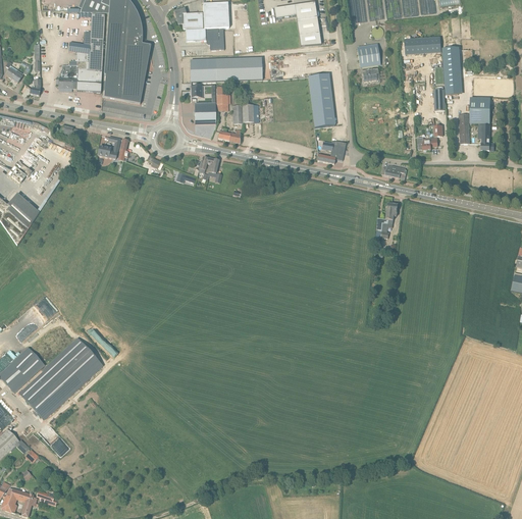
[(85,0),(81,11),(109,11),(104,73),(105,73),(104,95),(103,95),(140,102),(138,101),(139,88),(141,88),(147,57),(141,56),(141,53),(143,53),(142,45),(143,35),(143,32),(142,28),(142,24),(141,20),(140,17),(138,14),(137,10),(135,7),(133,4),(131,2),(129,0),(85,0)]
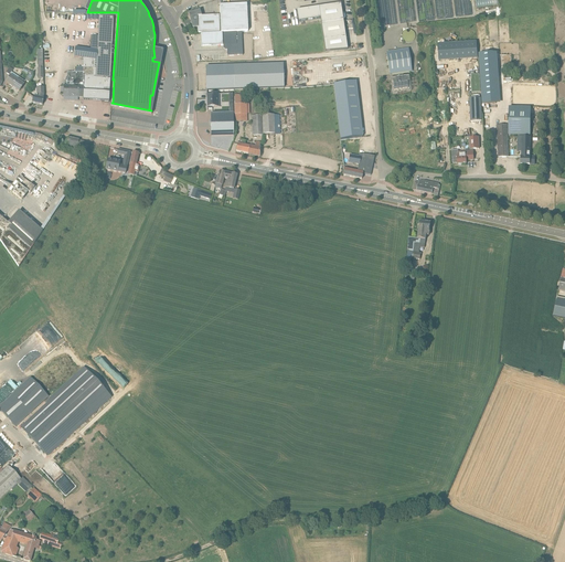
[(247,29),(246,1),(220,2),(221,30),(242,29),(247,29)]
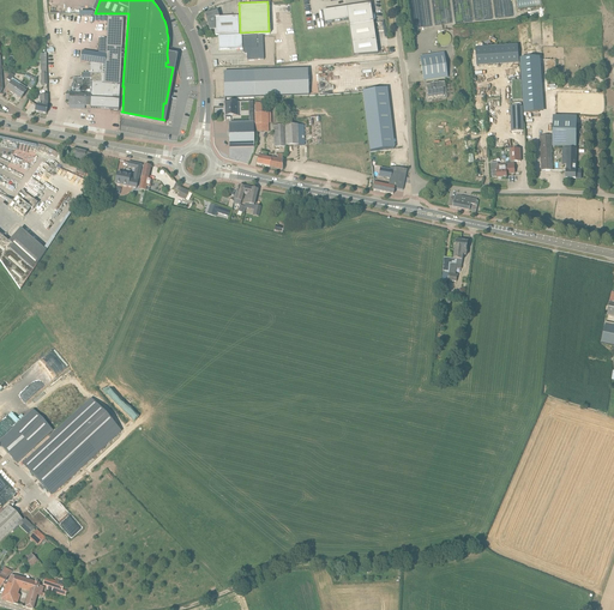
[(324,19),(348,16),(349,22),(373,18),(369,1),(347,5),(323,7),(324,19)]
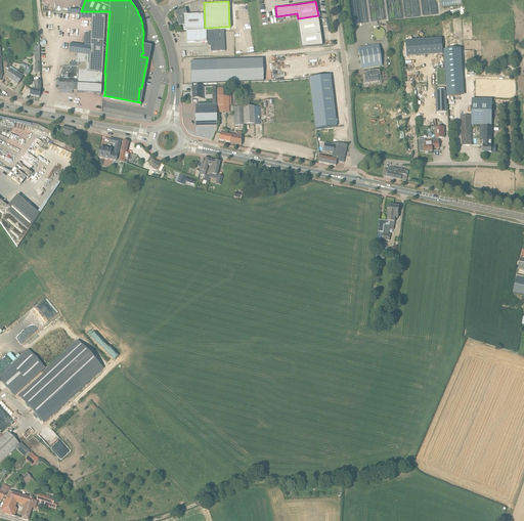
[(183,23),(183,28),(204,27),(203,11),(186,12),(185,7),(175,10),(179,23),(183,23)]
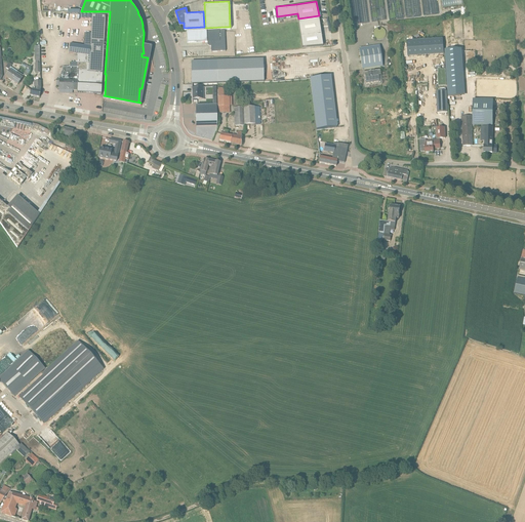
[(300,34),(321,31),(319,16),(319,15),(298,18),(300,34)]
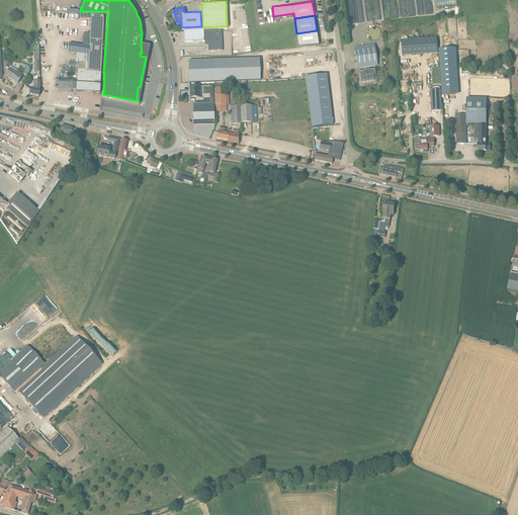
[(223,48),(222,26),(202,27),(184,28),(184,39),(205,38),(205,39),(207,41),(208,49),(223,48)]
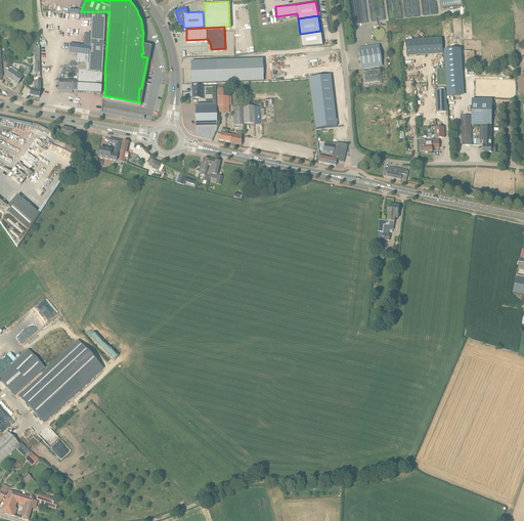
[(407,53),(442,51),(441,36),(406,38),(407,53)]
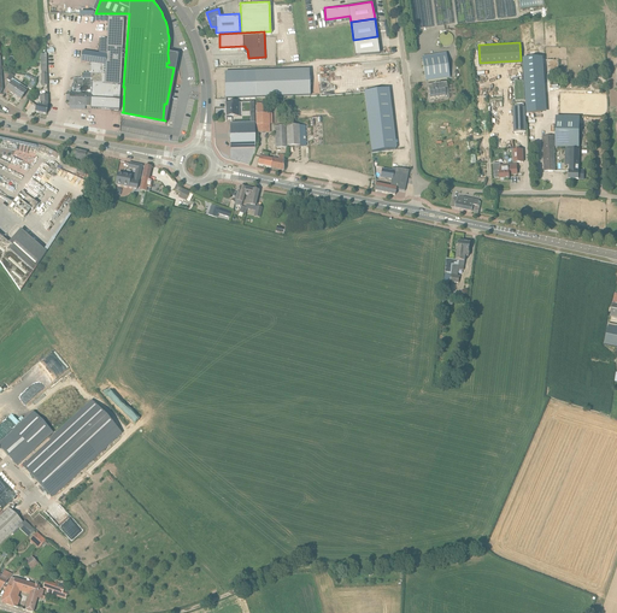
[(90,75),(76,76),(74,76),(72,89),(70,89),(69,101),(90,102),(111,104),(111,107),(119,108),(121,81),(104,81),(105,75),(105,63),(110,63),(111,56),(111,53),(111,52),(106,52),(82,48),(81,59),(100,62),(101,71),(90,71),(90,74),(90,75)]
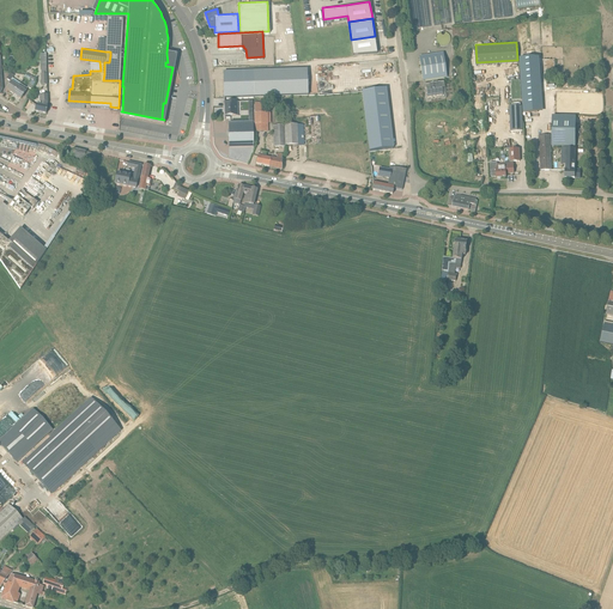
[(419,54),(423,78),(447,74),(443,50),(419,54)]
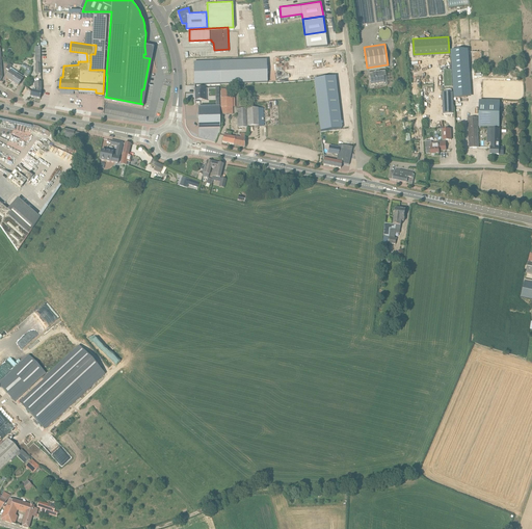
[(451,53),(454,95),(467,94),(463,52),(451,53)]
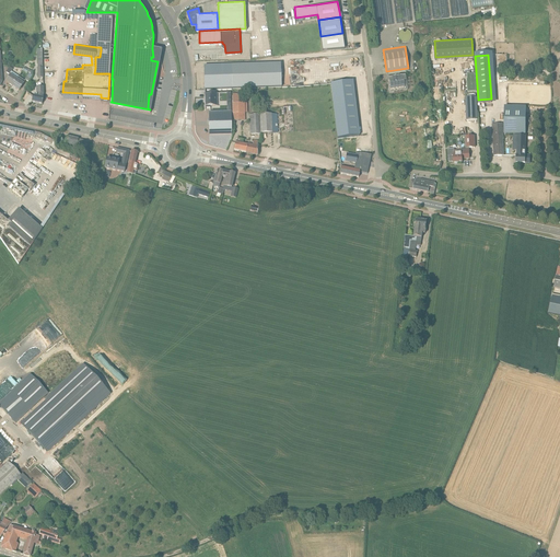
[(273,61),(203,64),(205,86),(281,84),(281,65),(273,61)]
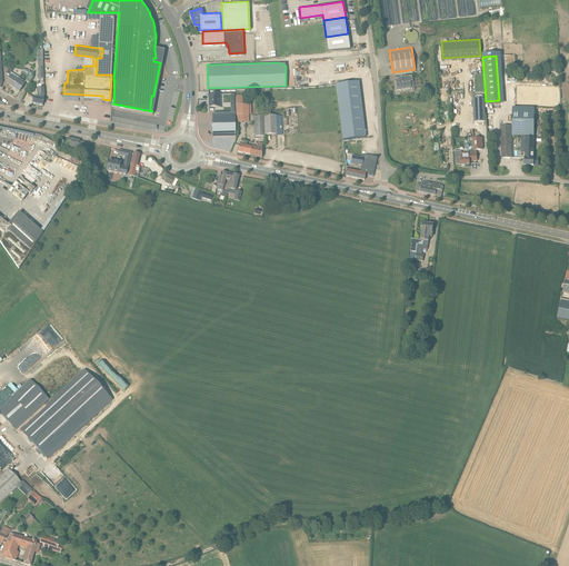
[(506,80),(515,80),(515,76),(508,76),(508,69),(505,69),(506,80)]
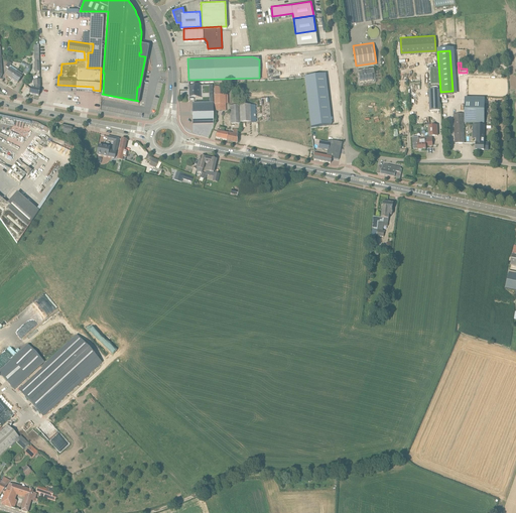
[(438,66),(430,66),(431,81),(439,81),(438,66)]
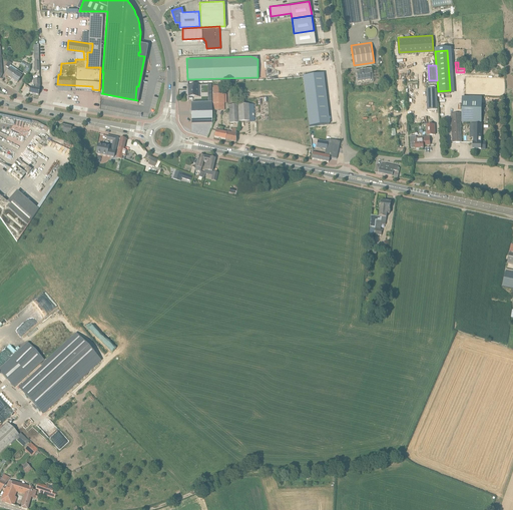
[(11,75),(15,70),(9,66),(5,71),(11,75)]
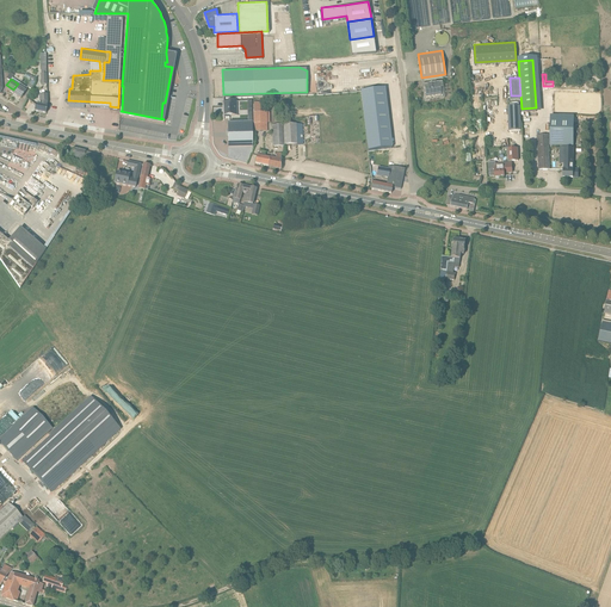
[(20,95),(28,85),(25,84),(23,86),(18,84),(13,90),(20,95)]
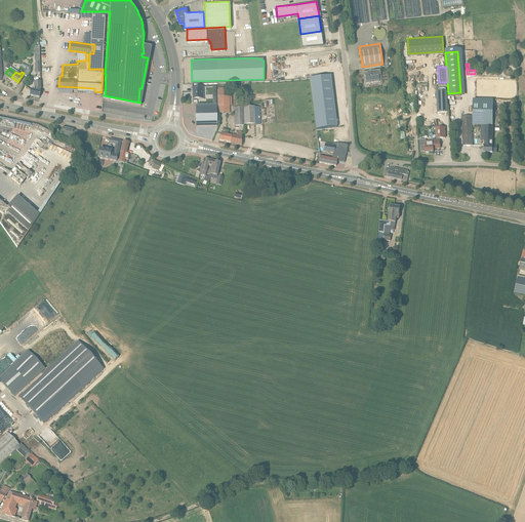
[(311,75),(317,127),(337,125),(331,73),(311,75)]
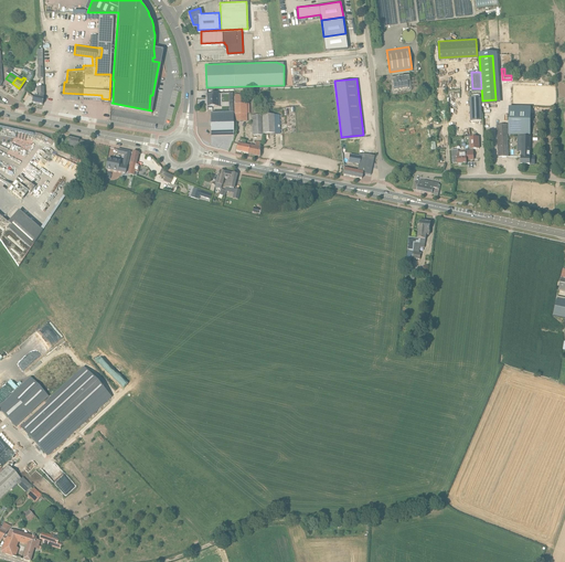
[(396,81),(397,91),(412,88),(409,78),(396,81)]
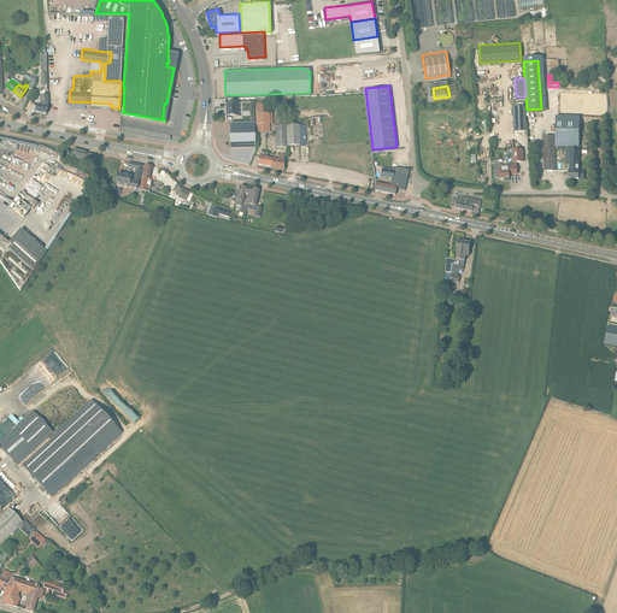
[(48,100),(48,92),(43,92),(40,92),(40,99),(40,104),(36,102),(35,108),(46,111),(48,105),(47,104),(48,100)]
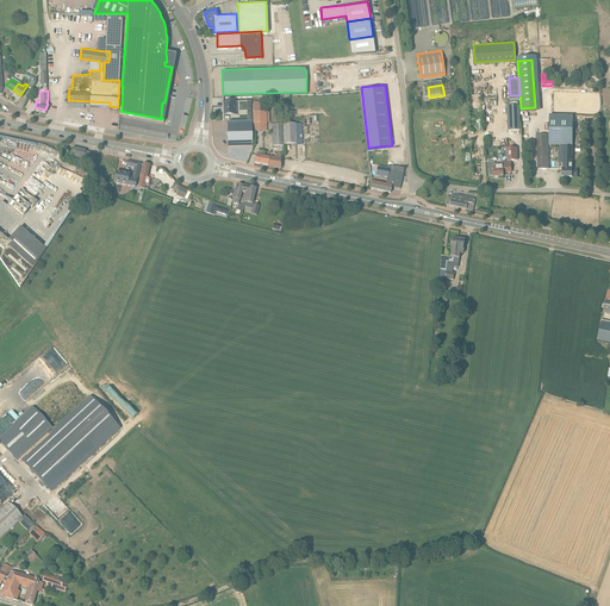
[(224,102),(224,112),(234,112),(234,106),(236,106),(236,98),(226,98),(226,102),(224,102)]
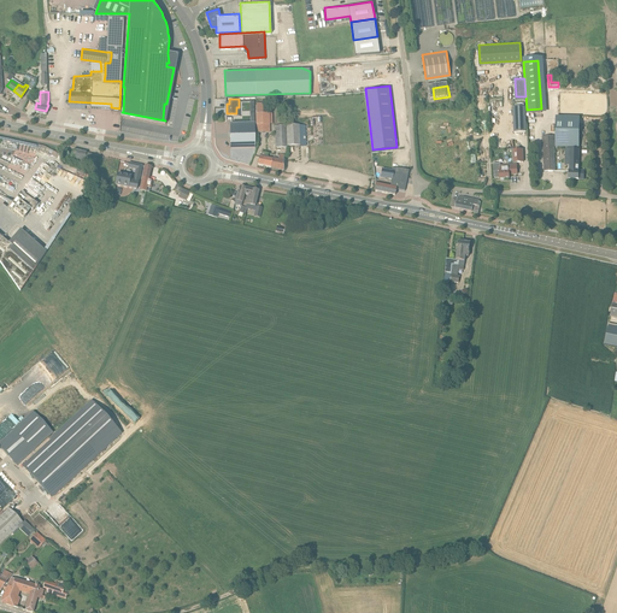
[(257,111),(257,112),(257,122),(269,122),(269,111),(257,111)]
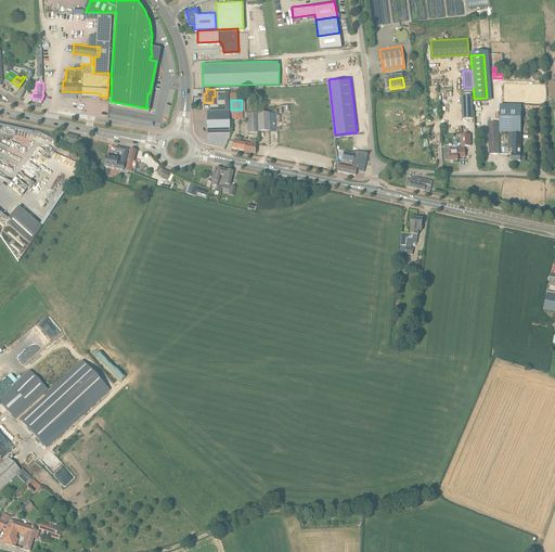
[(473,116),(473,105),(462,105),(462,116),(473,116)]
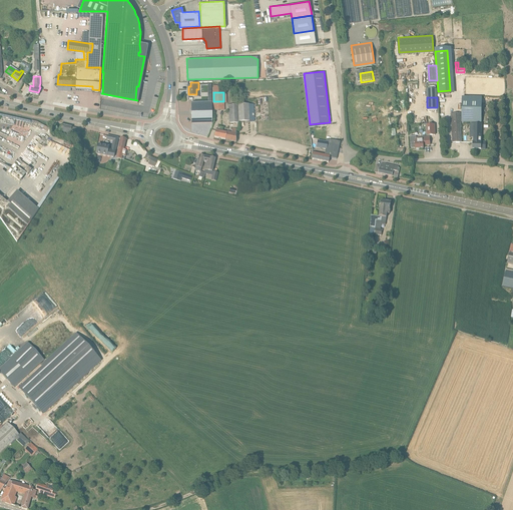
[(207,99),(191,99),(191,120),(212,120),(211,99),(207,99)]
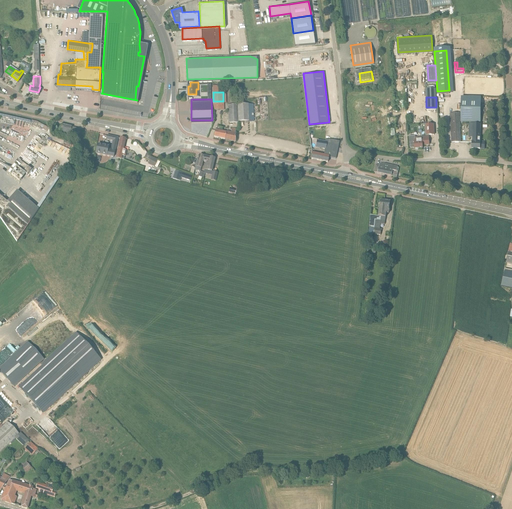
[(480,120),(481,100),(461,99),(461,119),(480,120)]
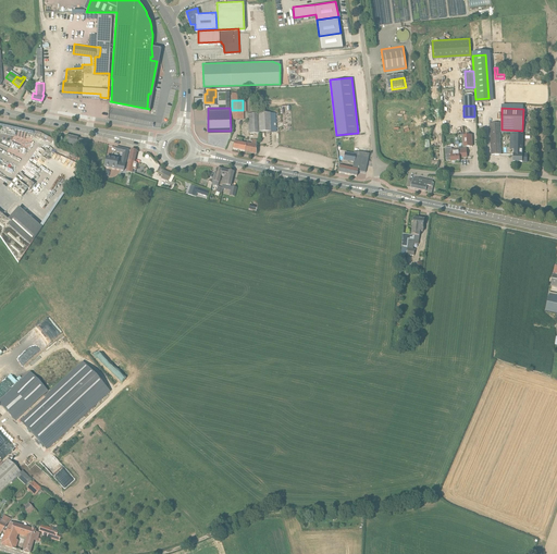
[(270,110),(258,111),(248,111),(249,131),(260,131),(260,130),(271,128),(270,110)]
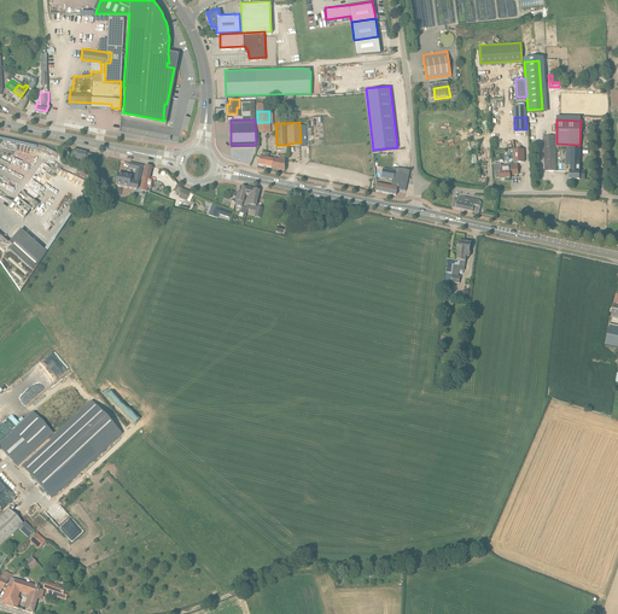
[(29,138),(0,132),(0,135),(28,141),(29,138)]
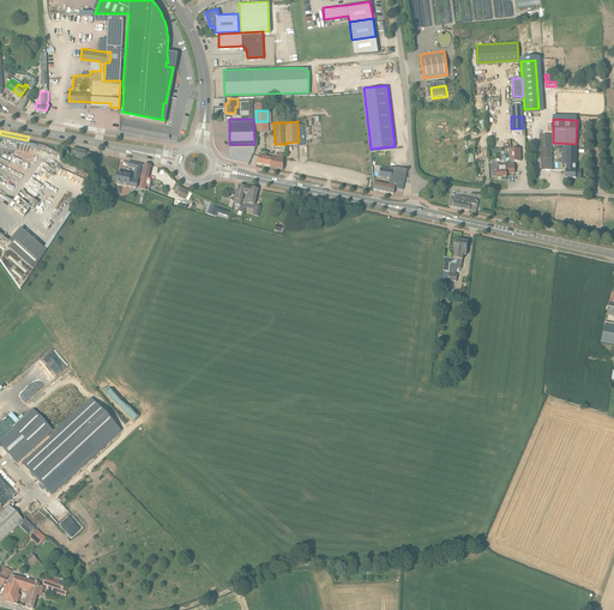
[(547,132),(540,133),(541,167),(553,167),(552,161),(551,132),(547,132)]
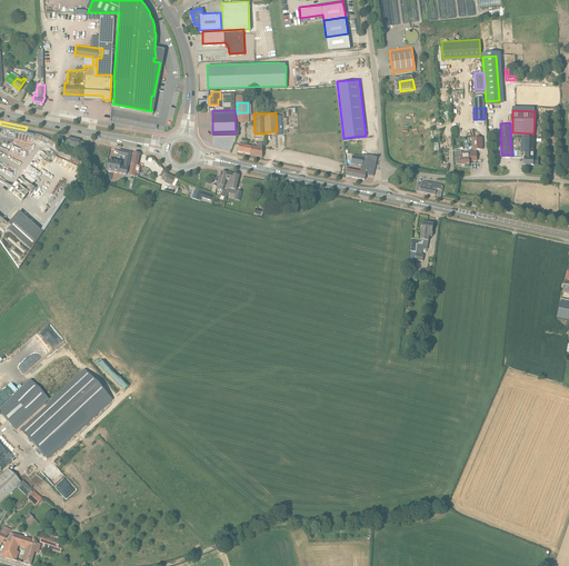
[(525,161),(538,162),(539,155),(533,155),(533,135),(526,135),(526,150),(526,155),(525,155),(525,161)]
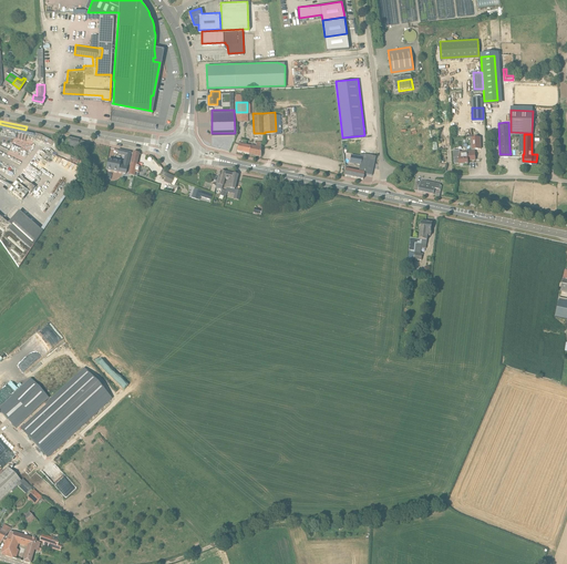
[(79,139),(68,135),(65,144),(82,149),(84,140),(79,139)]
